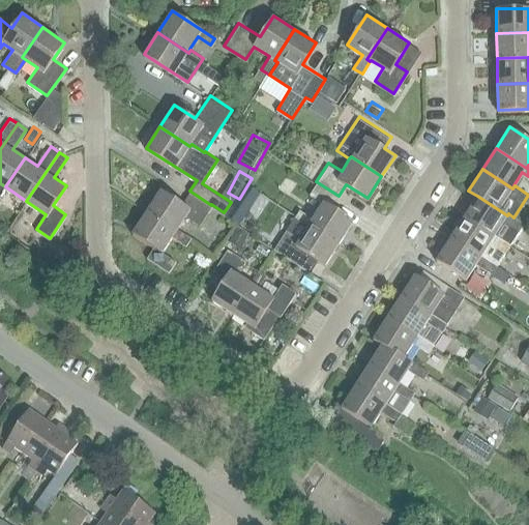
[(299,207),(293,216),(306,225),(309,221),(340,240),(353,221),(331,206),(339,196),(316,181),(310,192),(323,200),(313,216),(299,207)]
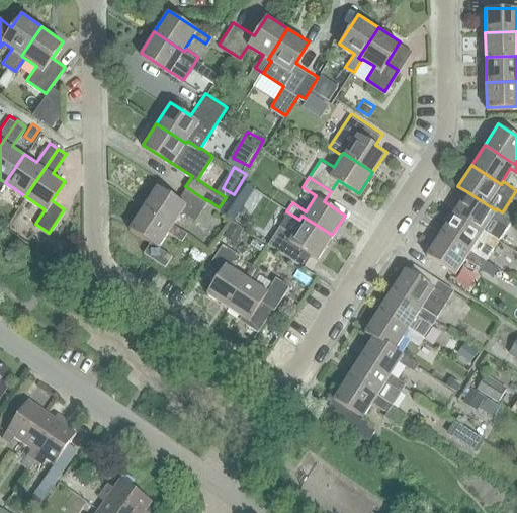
[(157,185),(143,205),(173,226),(175,223),(174,222),(182,209),(194,218),(206,200),(185,186),(178,198),(157,185)]
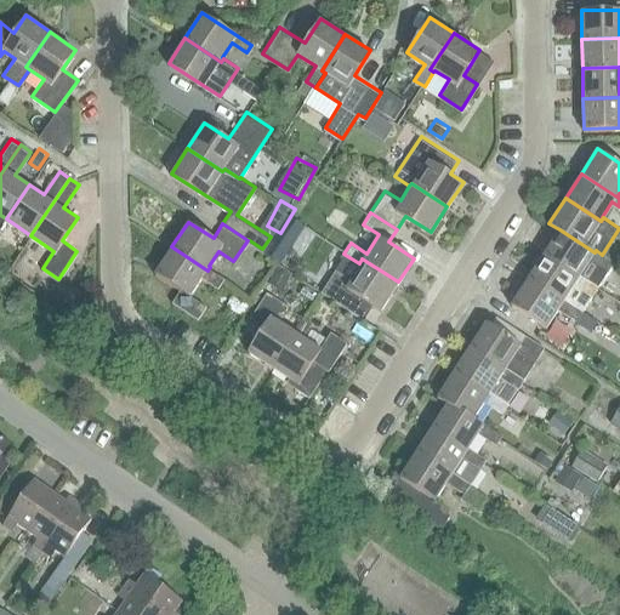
[(559,229),(545,252),(580,275),(581,274),(597,284),(613,261),(602,255),(596,250),(595,252),(559,229)]
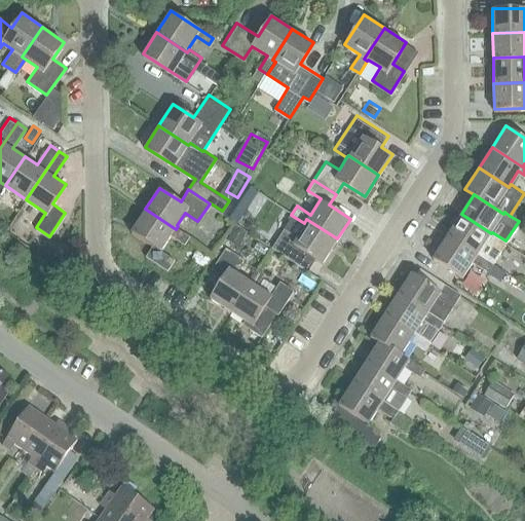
[(176,229),(145,209),(132,230),(152,244),(146,254),(169,268),(176,257),(162,248),(172,233),(185,243),(190,234),(178,226),(176,229)]
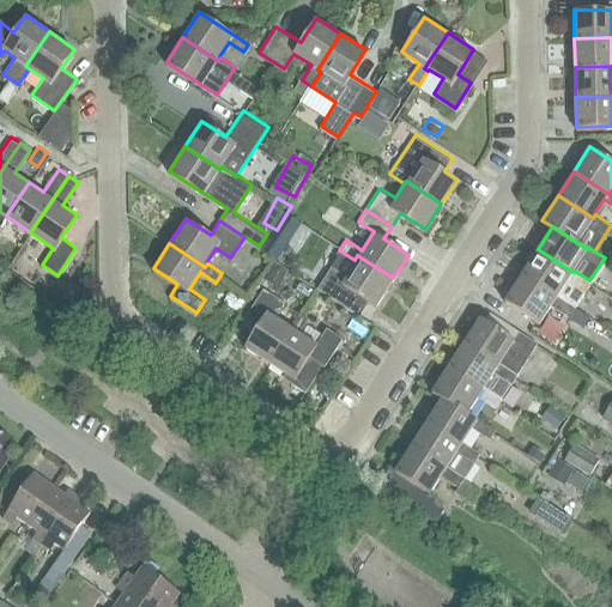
[(574,305),(589,280),(574,271),(573,272),(538,249),(521,274),(556,297),(557,295),(574,305)]
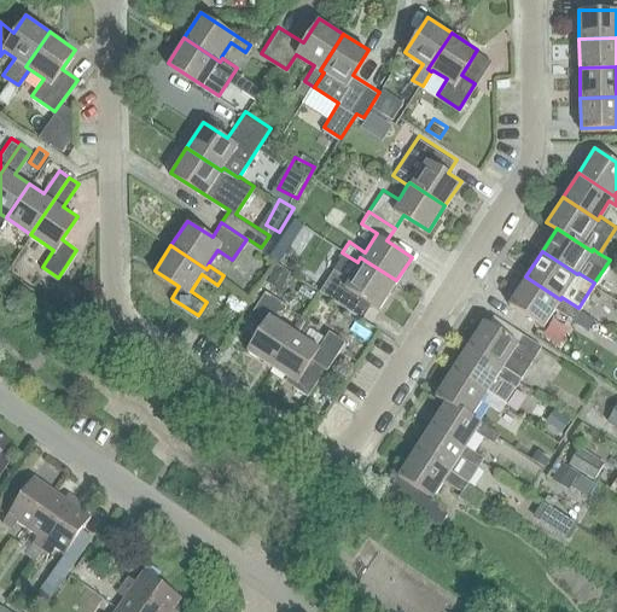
[(361,315),(370,301),(379,307),(396,280),(360,257),(358,262),(342,252),(319,287),(361,315)]
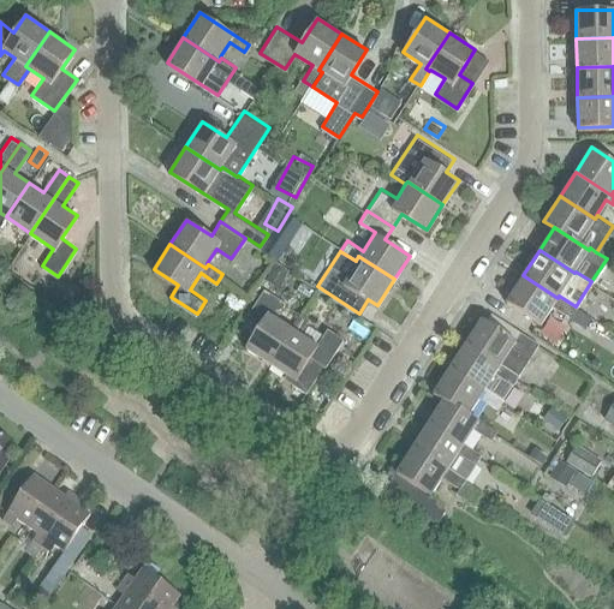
[(279,285),(288,269),(274,261),(264,276),(279,285)]
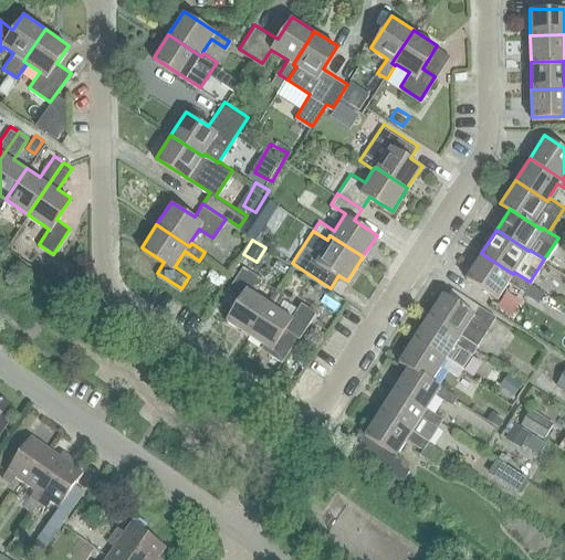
[(524,289),(530,282),(514,272),(513,274),(481,253),(466,276),(498,297),(509,280),(524,289)]
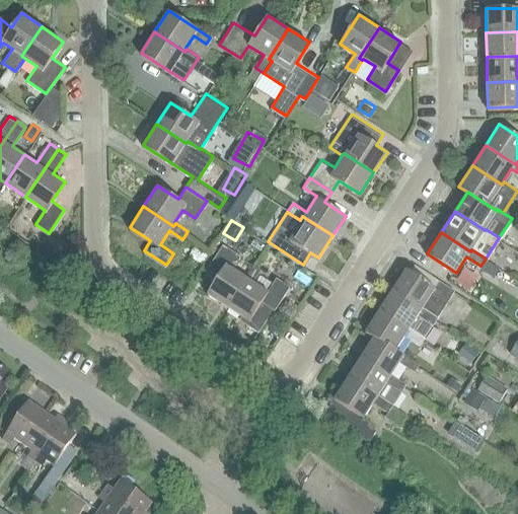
[(207,293),(227,306),(247,277),(244,275),(245,274),(233,267),(241,253),(222,241),(208,264),(220,272),(207,293)]
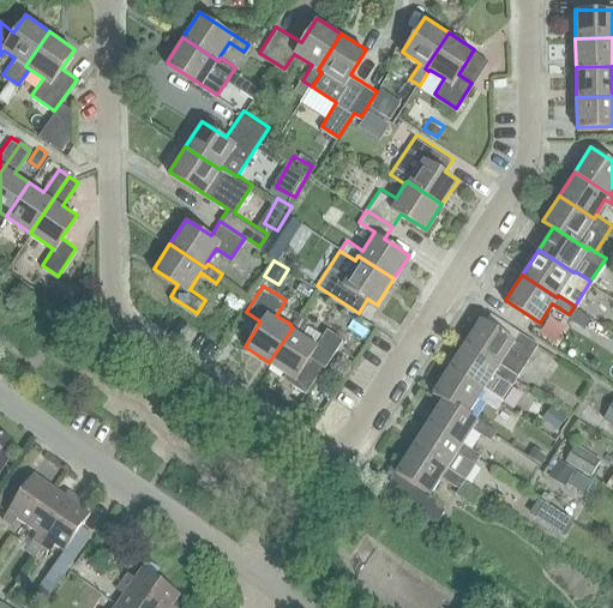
[(269,362),(294,378),(290,381),(306,391),(323,365),(325,366),(343,337),(328,327),(317,342),(300,331),(310,315),(300,308),(290,324),(289,325),(293,327),(269,362)]
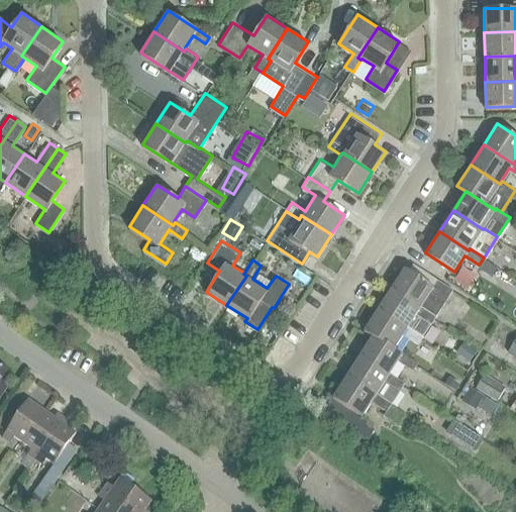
[(421,305),(435,314),(453,287),(437,277),(432,285),(404,268),(391,288),(420,307),(421,305)]
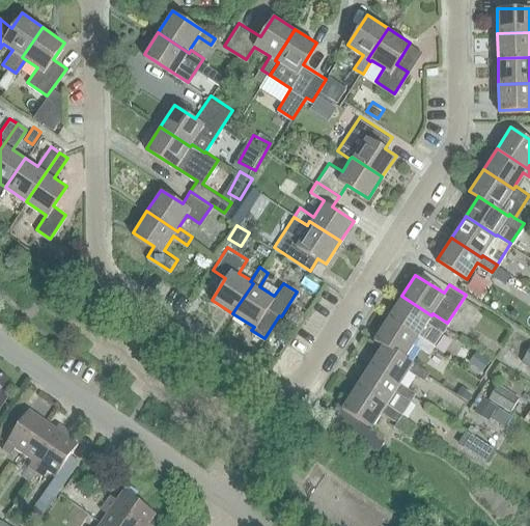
[(434,343),(447,323),(433,313),(431,315),(401,296),(388,316),(418,336),(419,334),(434,343)]
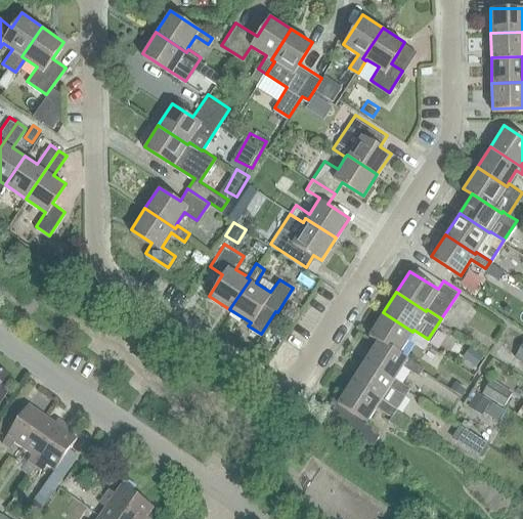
[(368,334),(378,339),(398,353),(399,352),(400,351),(399,350),(408,337),(423,346),(428,339),(413,330),(412,332),(383,312),(368,334)]
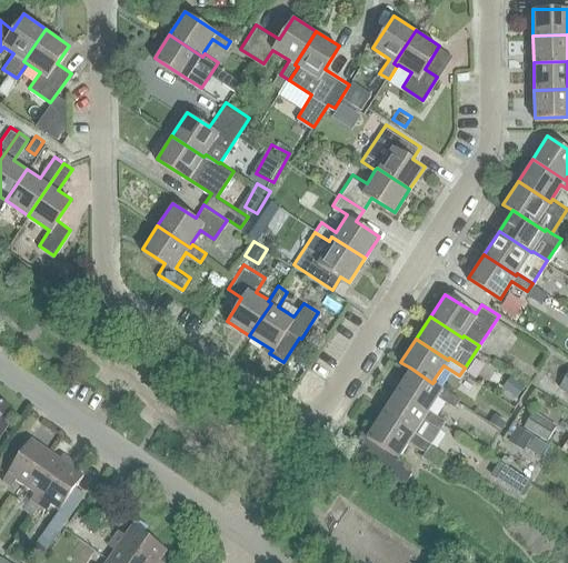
[(410,368),(396,390),(429,411),(430,409),(429,408),(438,393),(454,404),(460,395),(442,383),(441,385),(440,386),(434,382),(432,383),(410,368)]
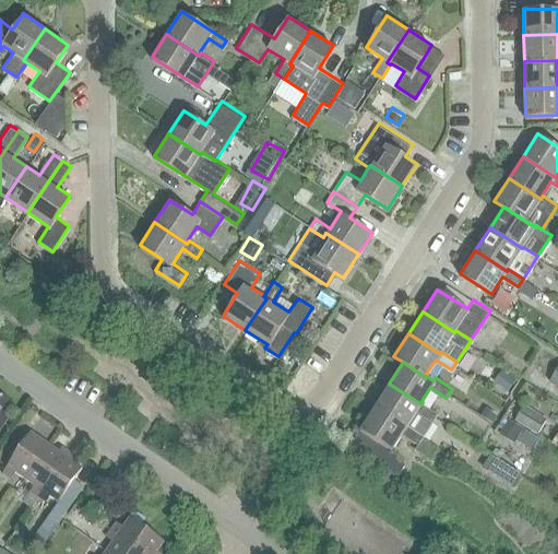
[(557,362),(548,377),(557,381),(557,362)]
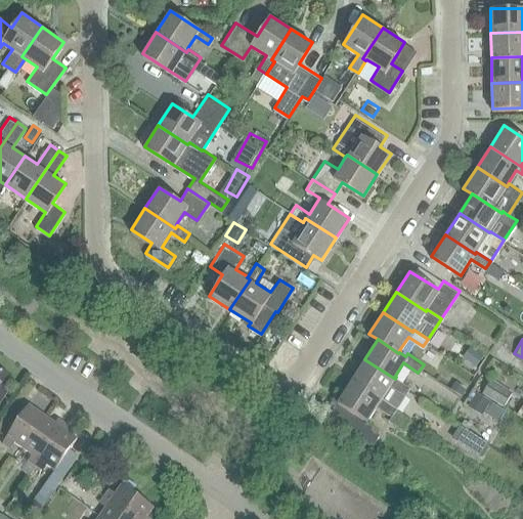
[(382,397),(396,406),(410,385),(396,377),(395,379),(364,359),(351,380),(381,399),(382,397)]
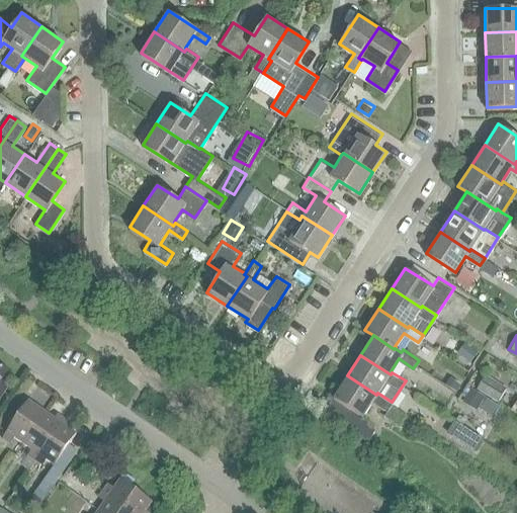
[(0,395),(8,382),(3,378),(9,370),(0,363),(0,395)]
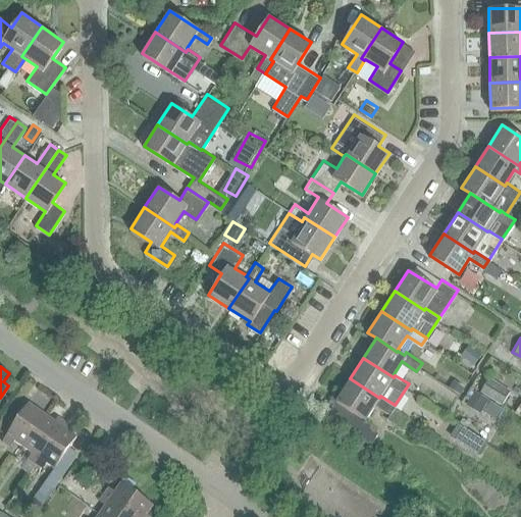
[(479,389),(501,402),(511,386),(488,373),(479,389)]
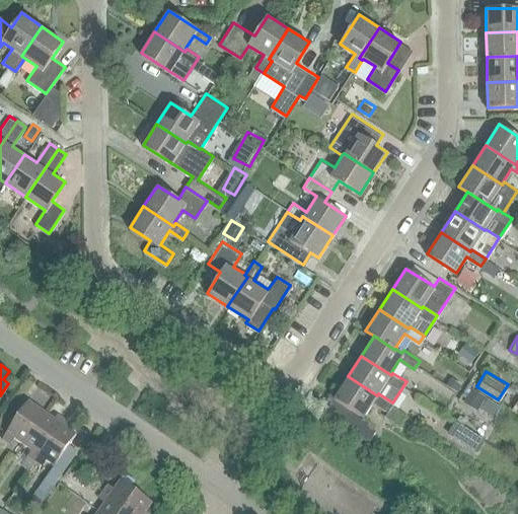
[(348,376),(335,396),(328,392),(320,405),(344,420),(342,423),(368,440),(375,429),(373,422),(364,416),(373,400),(387,410),(384,415),(399,425),(407,414),(391,405),(392,402),(378,393),(377,395),(348,376)]
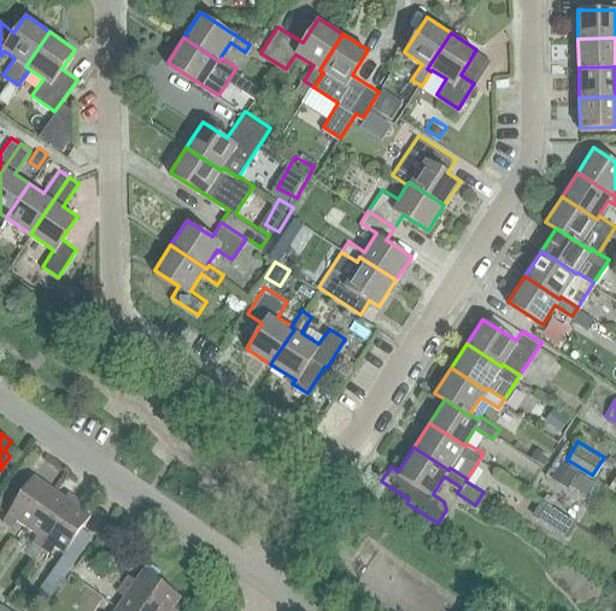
[(568,485),(573,475),(578,468),(562,457),(551,474),(568,485)]
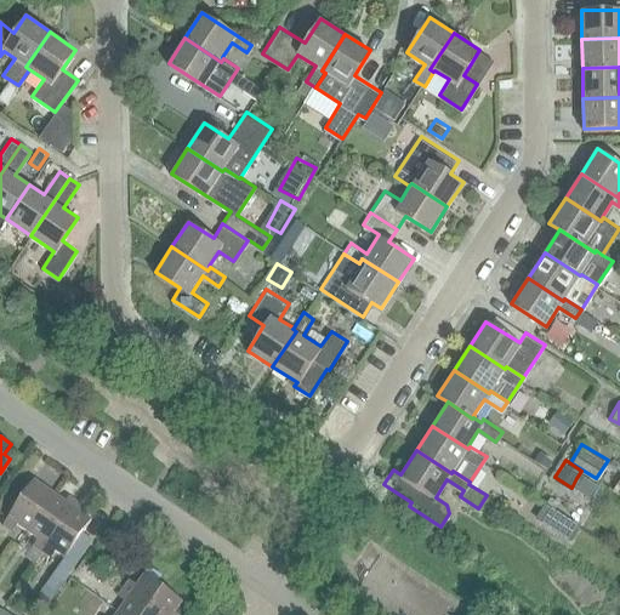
[(17,520),(27,528),(53,490),(33,476),(7,514),(3,522),(12,528),(17,520)]
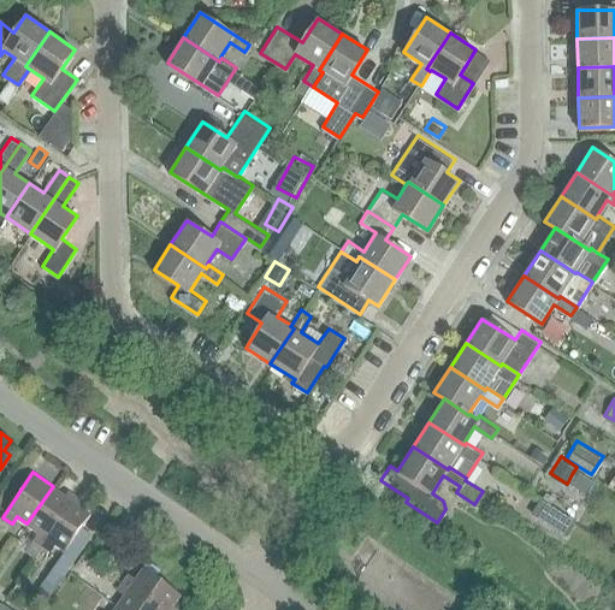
[(33,538),(41,544),(75,493),(67,489),(64,493),(53,486),(27,523),(37,531),(33,538)]
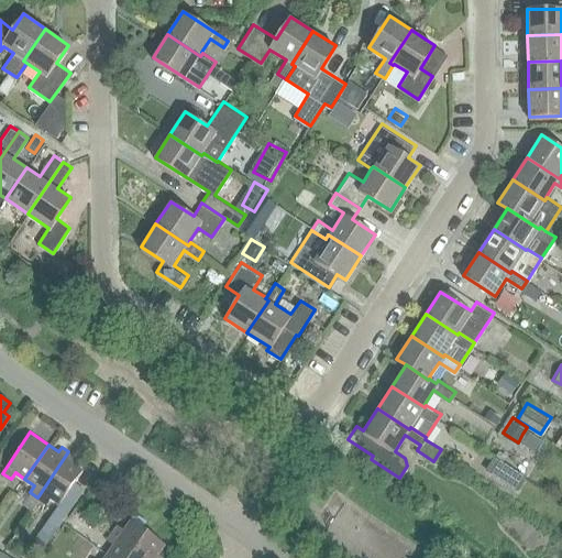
[(47,518),(57,525),(69,507),(59,501),(83,468),(73,461),(76,457),(68,451),(37,498),(45,503),(50,496),(58,503),(47,518)]
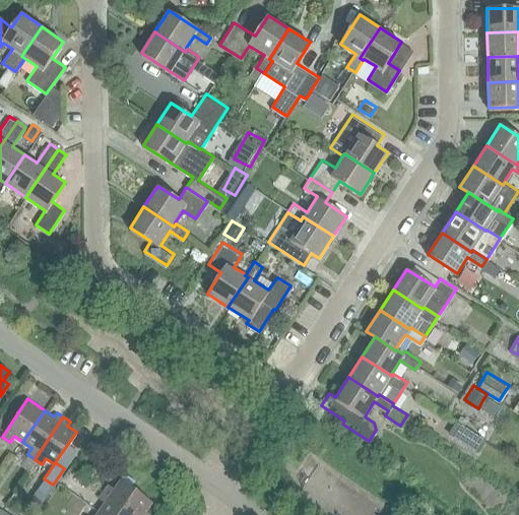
[(456,420),(449,431),(466,442),(473,431),(456,420)]
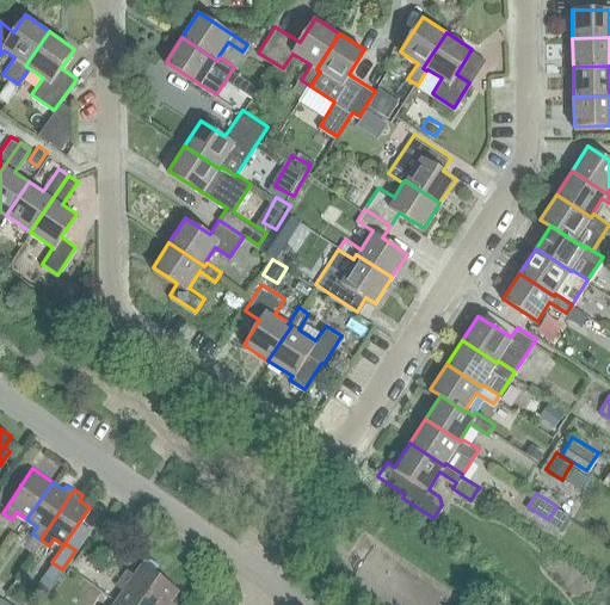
[(122,575),(165,604),(173,604),(176,602),(171,598),(179,587),(141,561),(134,572),(127,567),(122,575)]
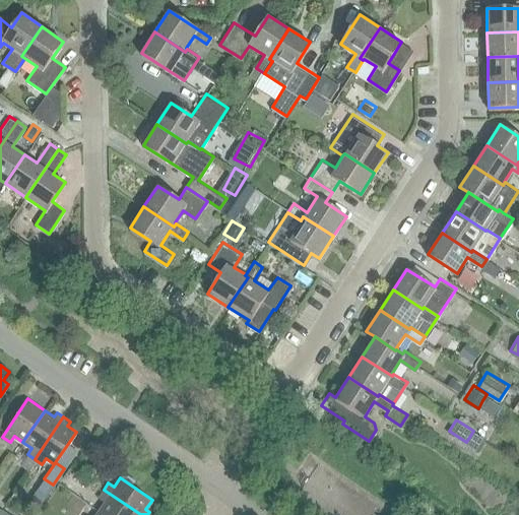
[(105,501),(99,509),(107,514),(140,514),(104,490),(99,497),(105,501)]
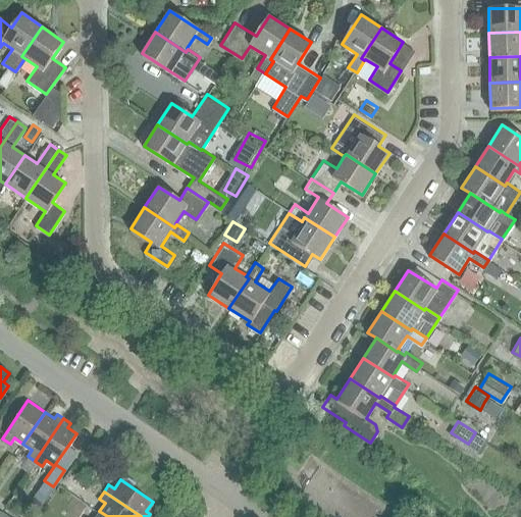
[(15,516),(0,507),(0,516),(15,516)]
